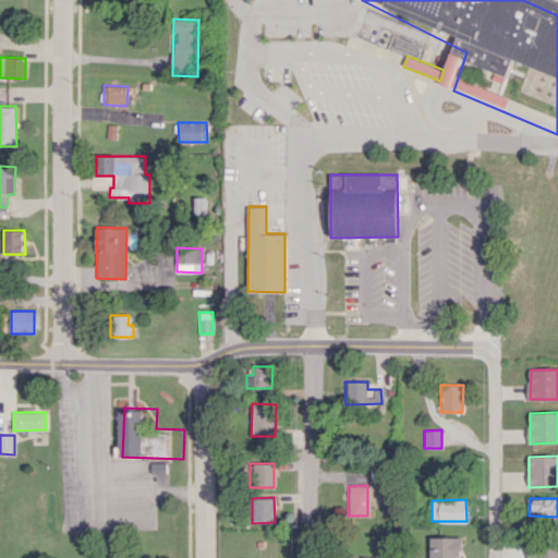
[(459,557),(459,537),(429,537),(428,557),(459,557)]
